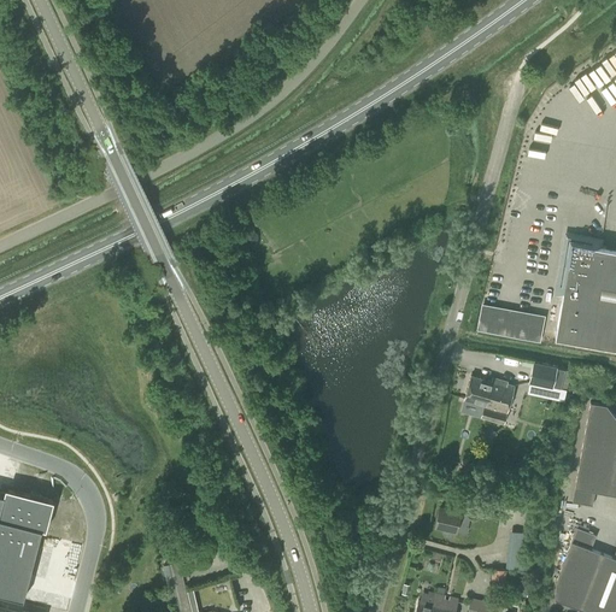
[(615,253),(597,249),(597,247),(570,242),(561,296),(563,298),(556,341),(615,352),(615,253)]
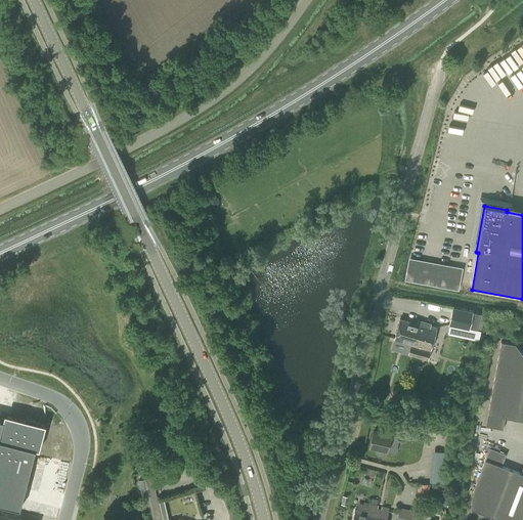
[(410,273),(408,283),(429,287),(431,276),(410,273)]
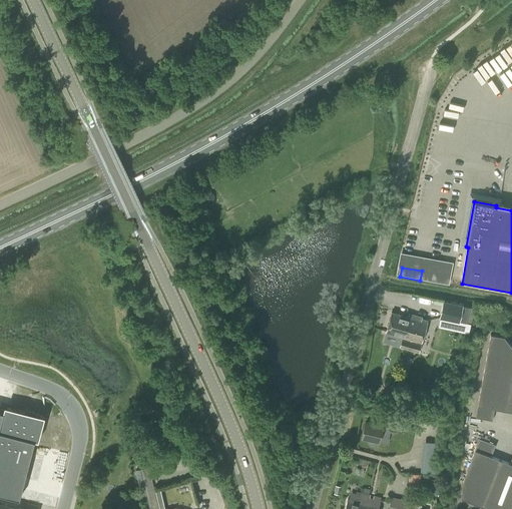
[(425,272),(423,280),(443,285),(445,277),(425,272)]
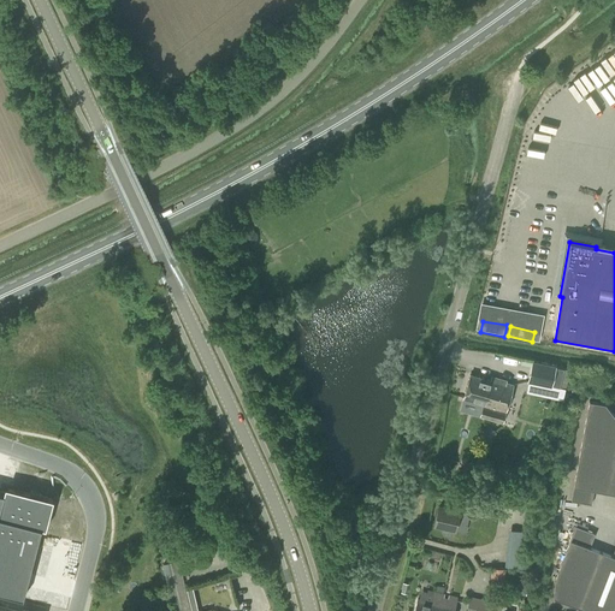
[(567,395),(571,374),(534,368),(531,389),(567,395)]
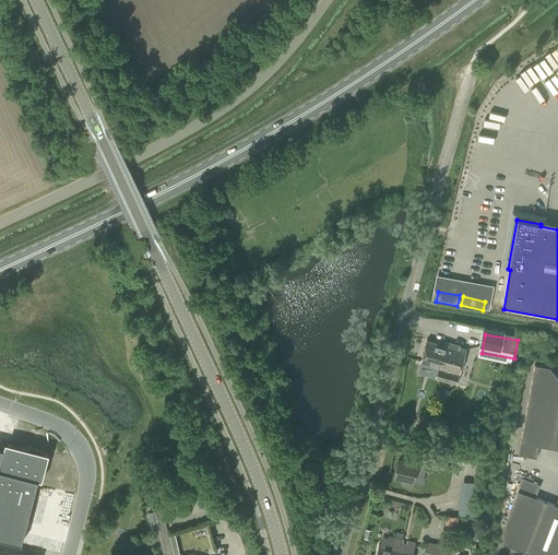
[(446,350),(427,344),(422,365),(440,370),(437,381),(456,388),(466,353),(447,347),(446,350)]
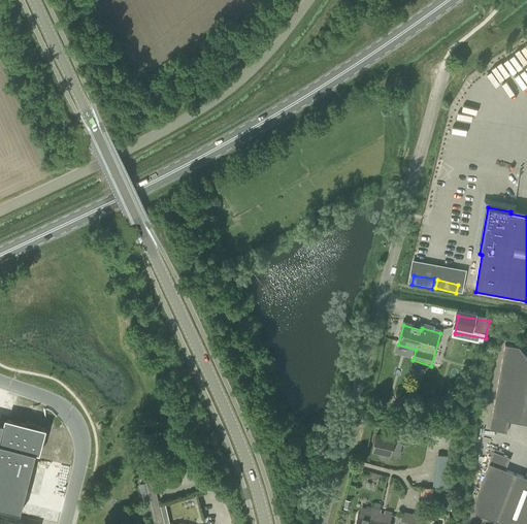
[(526,359),(520,350),(506,348),(490,433),(507,436),(509,424),(526,427),(526,359)]
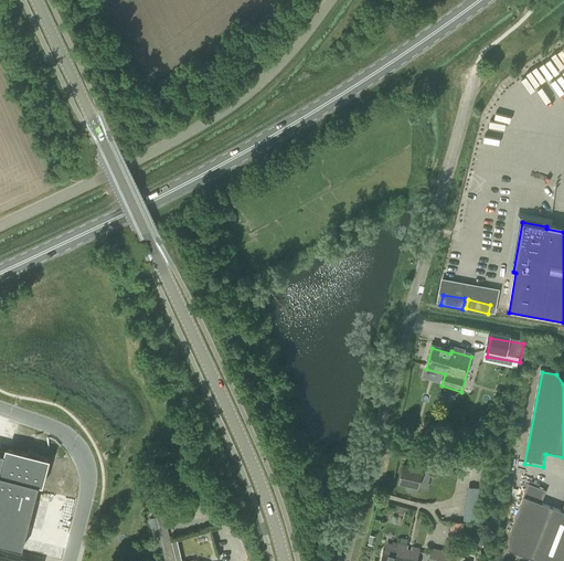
[(446,413),(455,399),(448,395),(439,410),(446,413)]
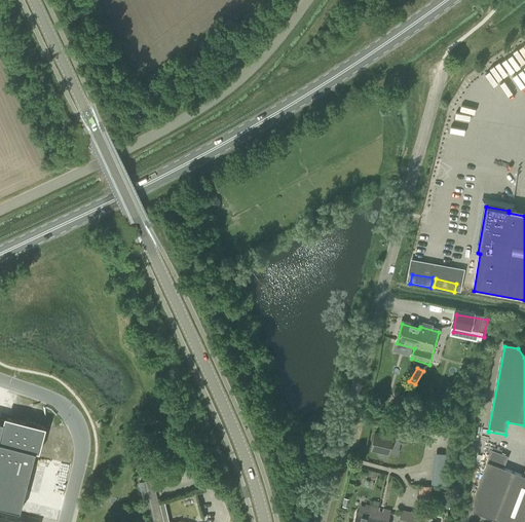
[(37,454),(36,453),(42,430),(9,421),(8,425),(0,422),(0,509),(22,515),(37,454)]
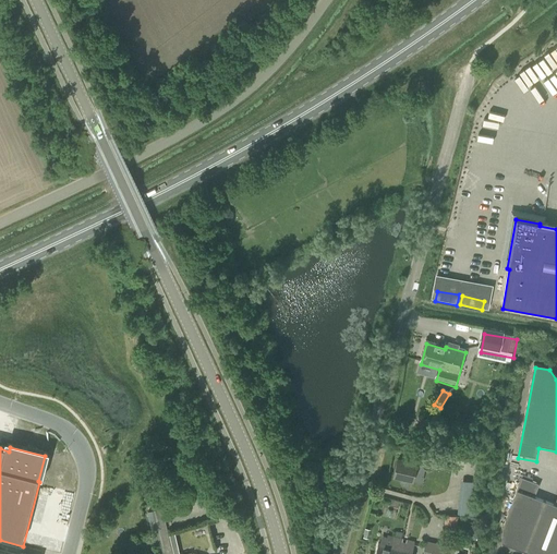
[(413,484),(418,468),(398,464),(395,480),(402,482),(401,484),(401,488),(403,490),(409,491),(411,490),(412,488),(412,484),(413,484)]
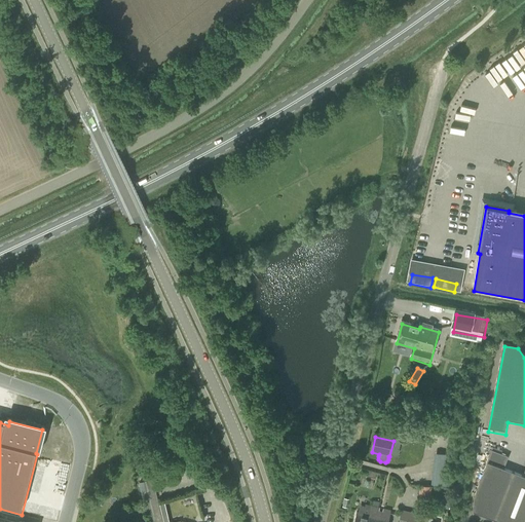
[(524,479),(504,472),(509,459),(493,453),(475,500),(474,515),(491,521),(524,521),(524,479)]
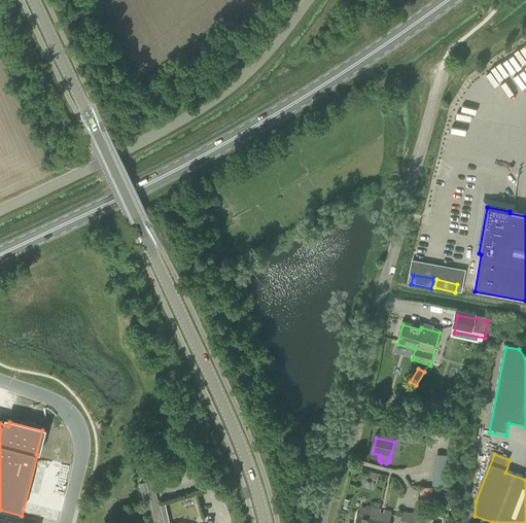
[(451,490),(454,459),(436,457),(432,488),(451,490)]
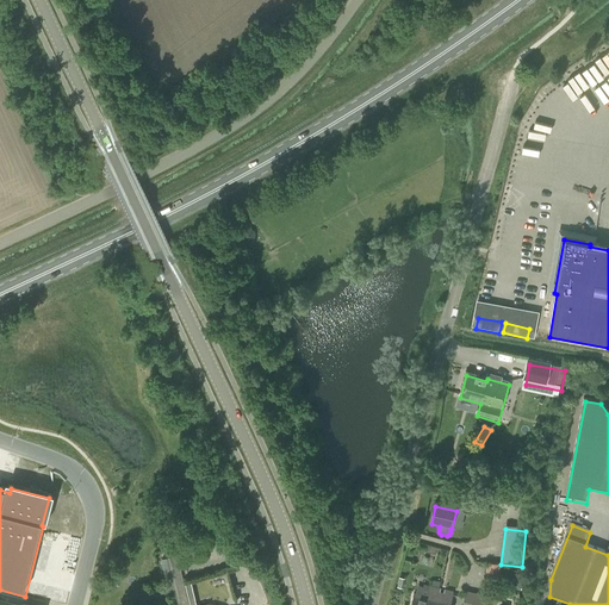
[(184,585),(178,560),(162,563),(172,604),(188,604),(184,585)]
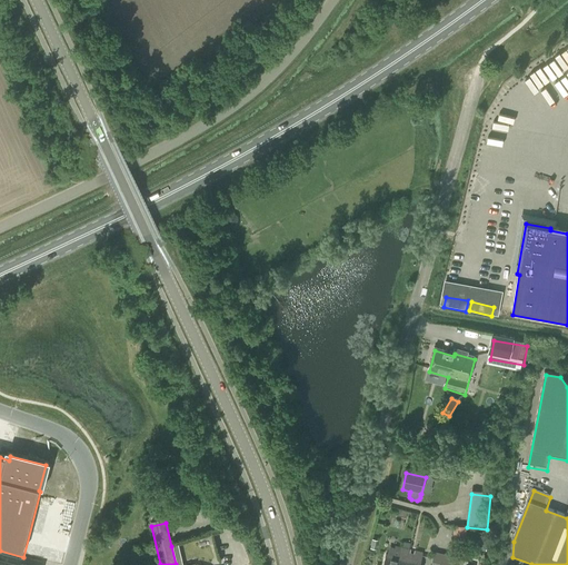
[(488,546),(478,544),(477,554),(487,555),(488,546)]
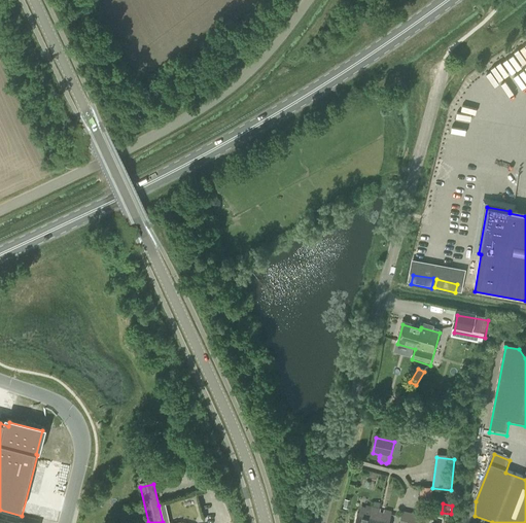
[(161,508),(164,522),(169,522),(166,506),(161,508)]
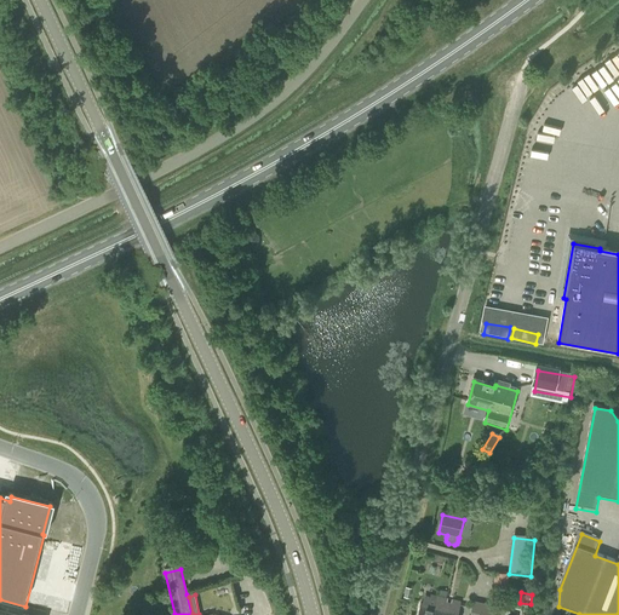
[(459,614),(462,605),(453,604),(452,608),(447,608),(448,603),(437,601),(435,611),(436,611),(436,614),(459,614)]
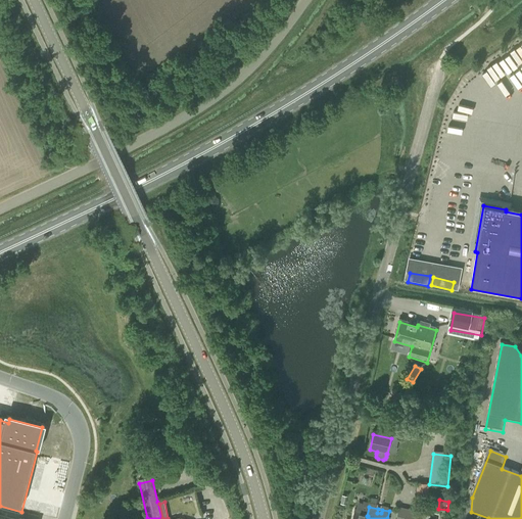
[(423,518),(423,517),(421,516),(421,514),(399,510),(397,518),(423,518)]
